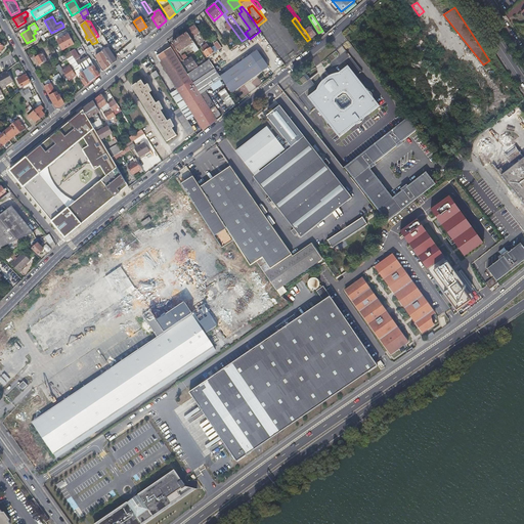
[(309,28),(307,30),(305,31),(310,39),(311,39),(316,35),(308,23),(306,24),(309,28)]
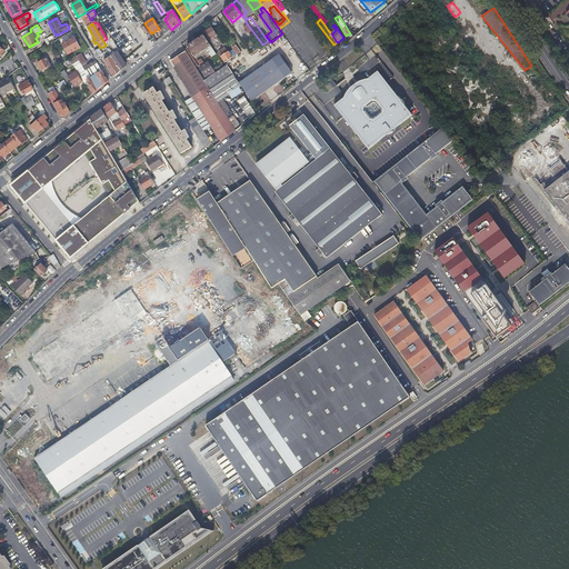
[(216,37),(218,40),(220,43),(221,41),(212,28),(205,32),(210,40),(216,37)]
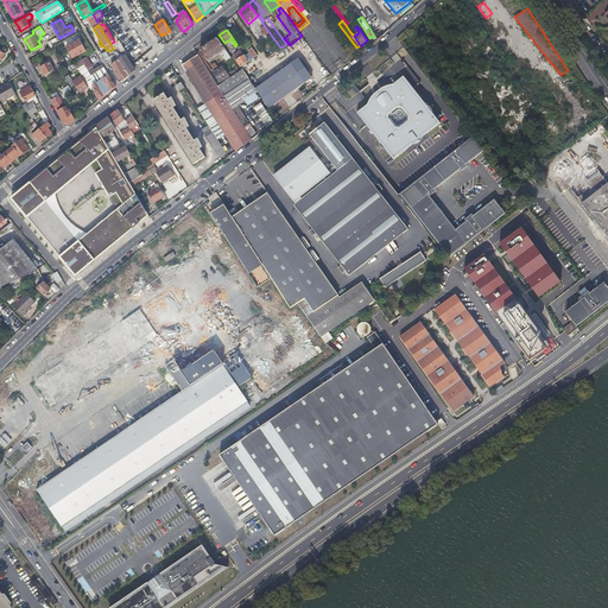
[(406,37),(405,35),(404,32),(397,38),(400,43),(406,37)]
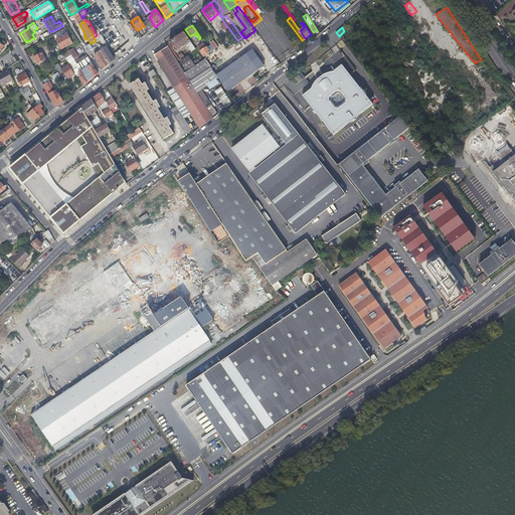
[(187,44),(189,47),(191,51),(195,48),(184,32),(169,42),(175,51),(187,44)]
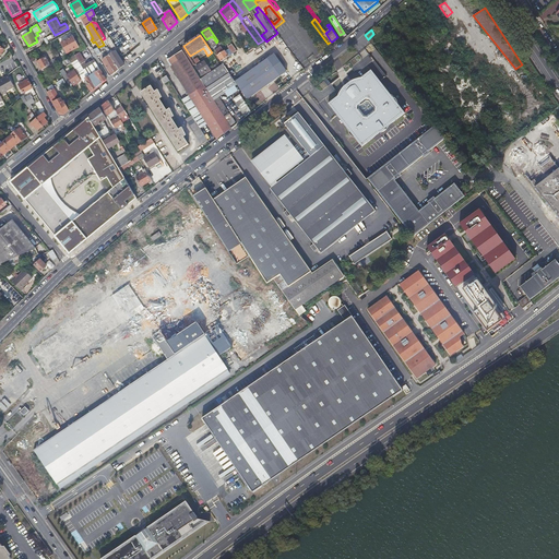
[(79,47),(75,42),(72,36),(61,43),(67,54),(79,47)]
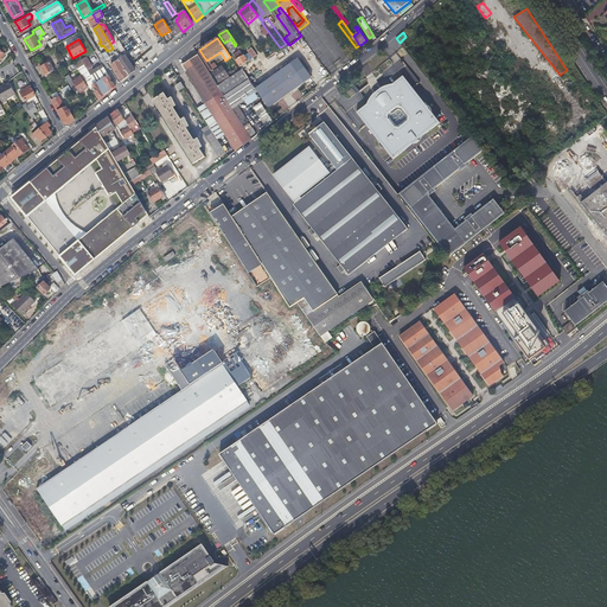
[(209,72),(196,52),(193,48),(178,61),(206,103),(237,151),(251,139),(250,136),(247,132),(224,96),(217,85),(209,72)]
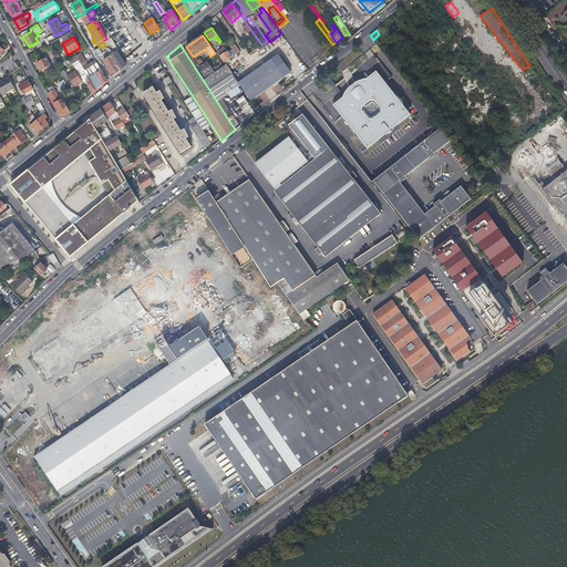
[(107,50),(105,45),(100,48),(95,51),(98,55),(107,50)]
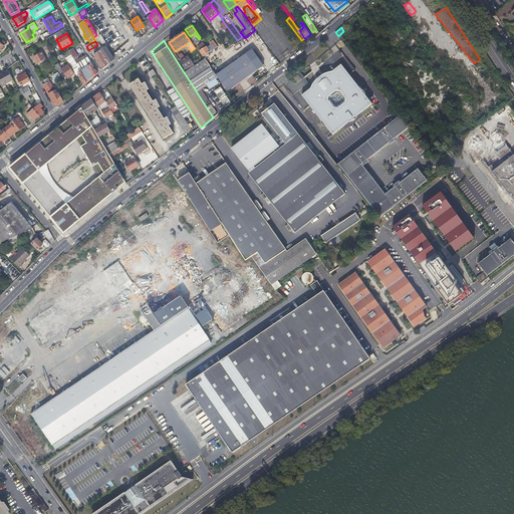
[(168,43),(166,44),(177,61),(179,59),(168,43)]
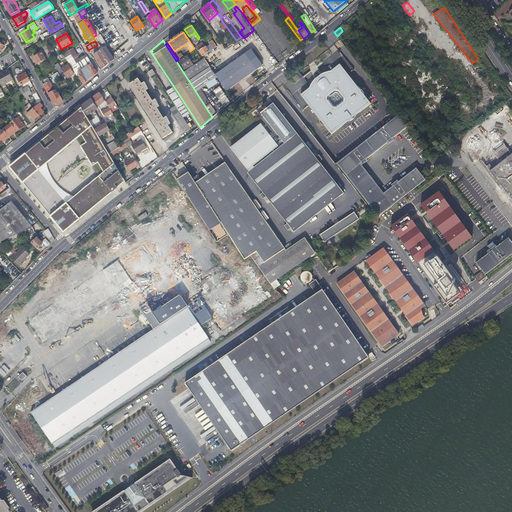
[(100,50),(101,51),(109,64),(114,60),(105,47),(100,50)]
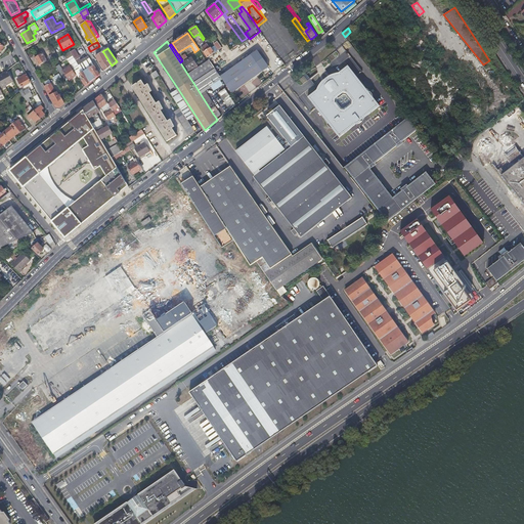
[(89,57),(89,56),(88,55),(81,60),(79,58),(80,57),(74,49),(70,51),(72,54),(78,66),(80,64),(79,63),(89,57)]
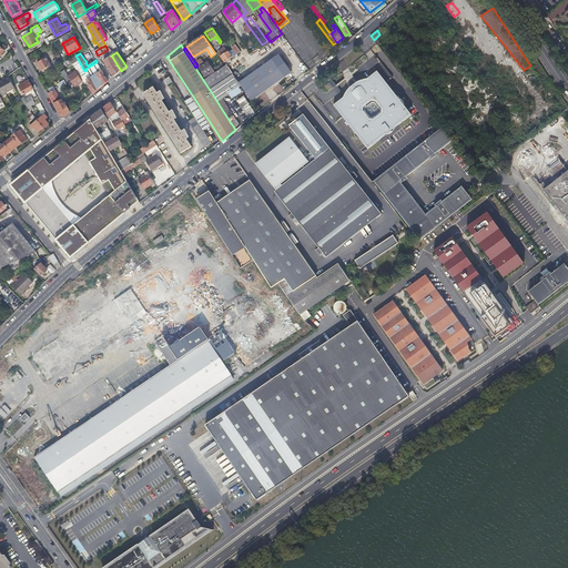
[(279,54),(239,83),(251,101),(292,72),(279,54)]
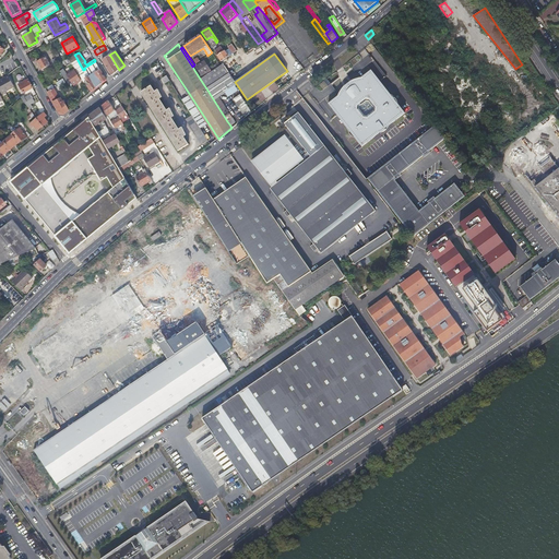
[(44,55),(43,56),(42,57),(42,58),(37,61),(42,70),(49,64),(44,55)]
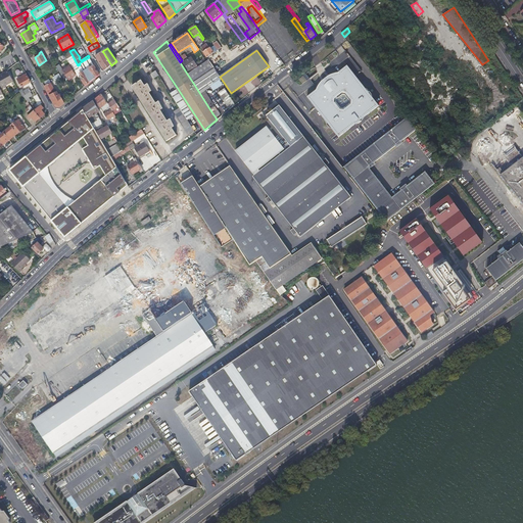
[(58,58),(58,57),(55,52),(48,56),(52,61),(58,58)]
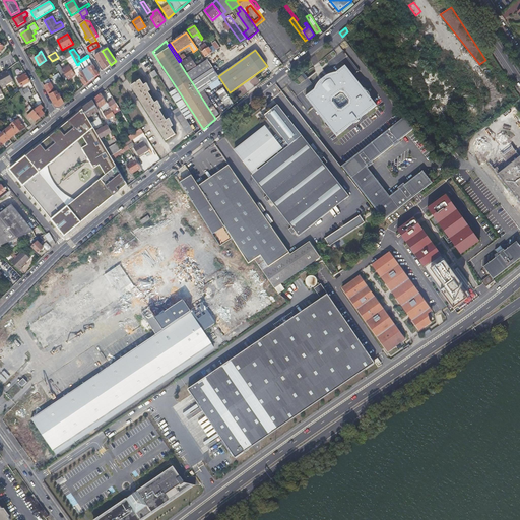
[(111,65),(103,52),(95,56),(103,69),(104,70),(111,65)]
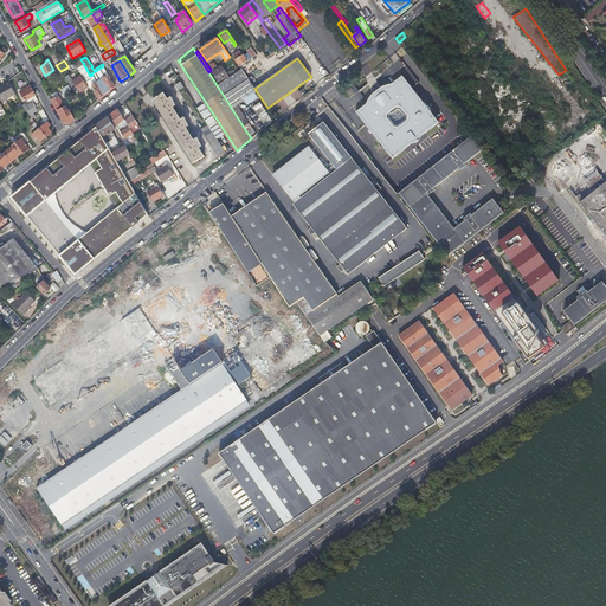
[(72,63),(68,66),(68,68),(70,70),(71,73),(77,69),(76,68),(73,64),(72,63)]
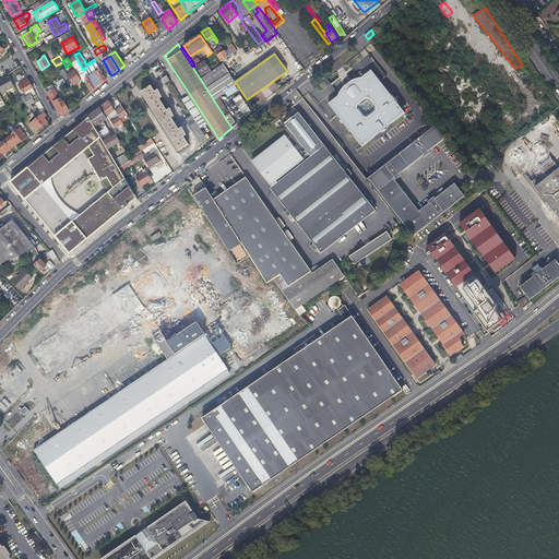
[(94,74),(100,70),(95,61),(84,68),(85,69),(86,70),(84,71),(88,76),(88,78),(90,79),(90,78),(94,75),(94,74)]
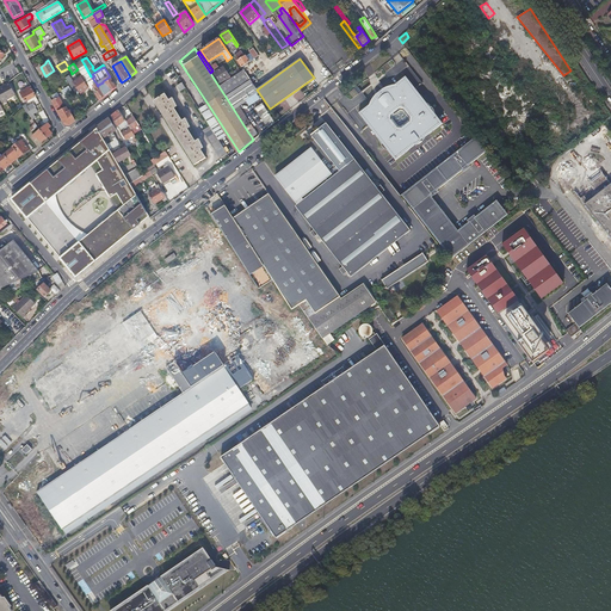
[(214,73),(222,85),(230,78),(223,67),(214,73)]
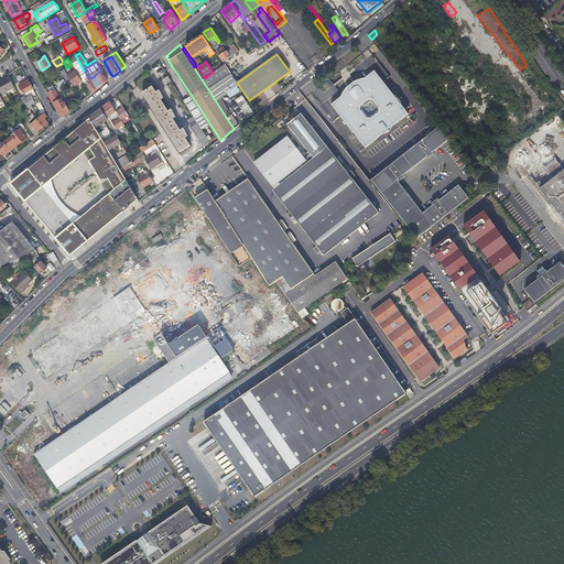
[(205,78),(202,79),(208,89),(231,74),(225,64),(223,66),(216,71),(213,72),(205,78)]
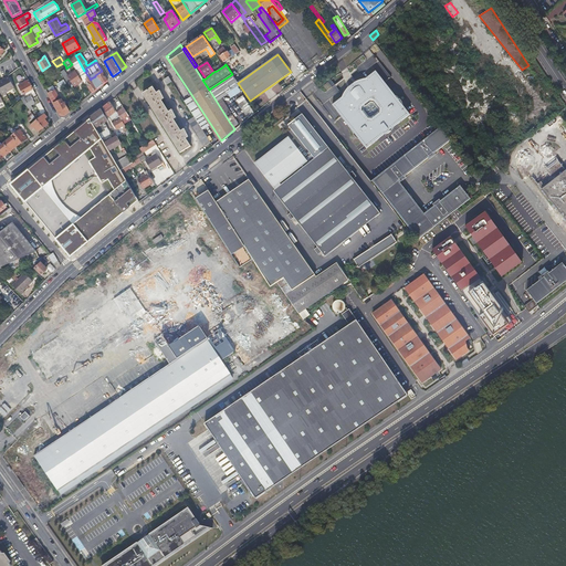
[(71,81),(72,84),(74,86),(82,82),(75,71),(67,75),(64,70),(60,72),(66,82),(71,81)]
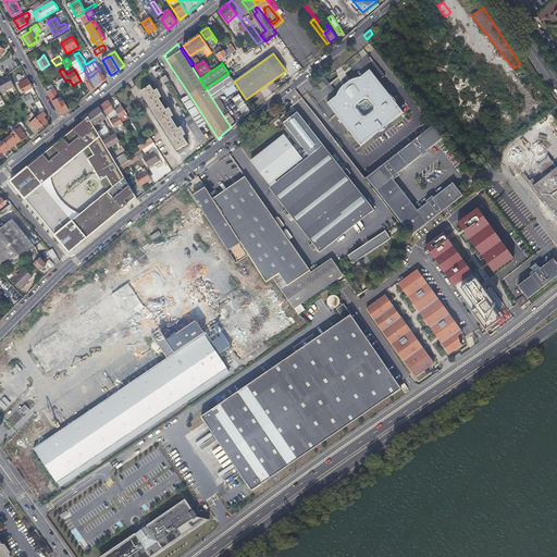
[(89,77),(97,87),(107,79),(100,70),(94,74),(94,75),(89,77)]
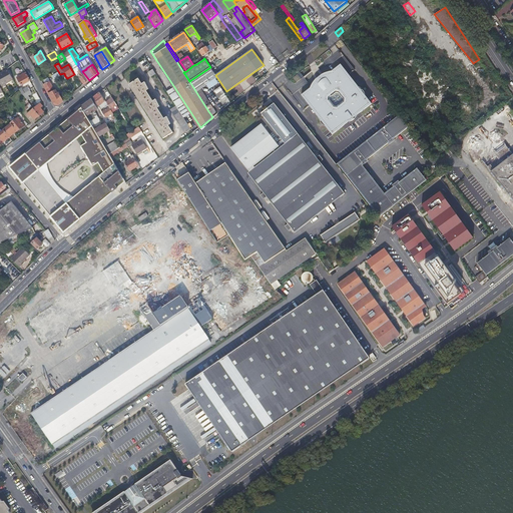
[(310,88),(301,95),(321,121),(320,121),(323,126),(325,125),(332,135),(344,126),(342,124),(349,119),(350,120),(351,122),(354,119),(353,118),(352,116),(359,111),(360,113),(372,103),(364,93),(365,92),(362,88),(361,89),(341,64),(332,71),(328,72),(327,73),(324,74),(322,76),(321,75),(317,78),(317,79),(315,81),(313,84),(311,86),(310,88)]
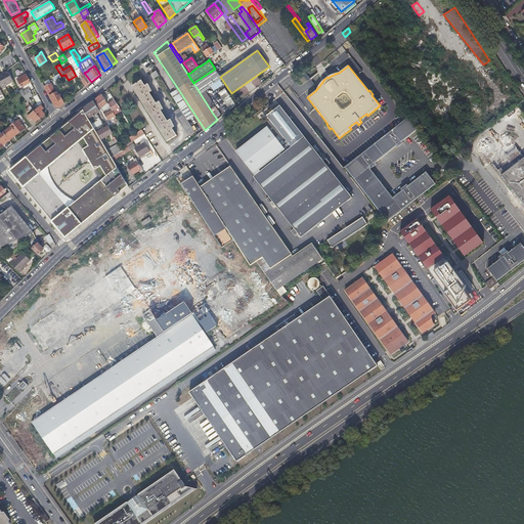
[(8,71),(0,75),(0,88),(14,81),(8,71)]
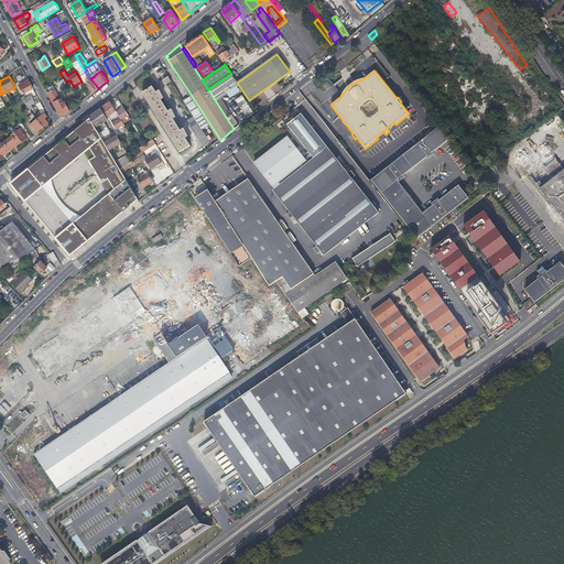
[(91,94),(98,88),(90,78),(90,79),(89,78),(89,77),(87,78),(88,82),(87,83),(89,85),(88,86),(91,94)]
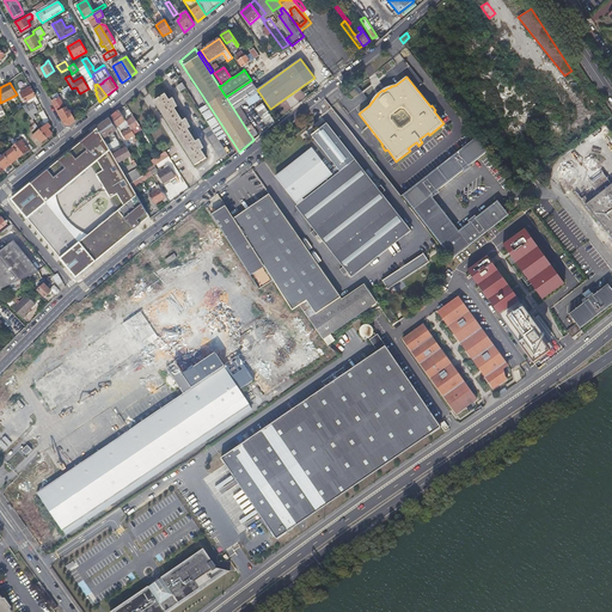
[(31,87),(25,90),(20,93),(25,102),(36,96),(31,87)]
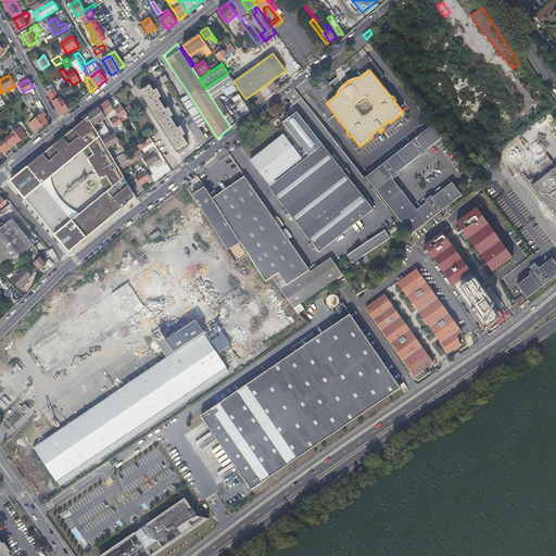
[(66,85),(64,79),(57,84),(60,88),(66,85)]
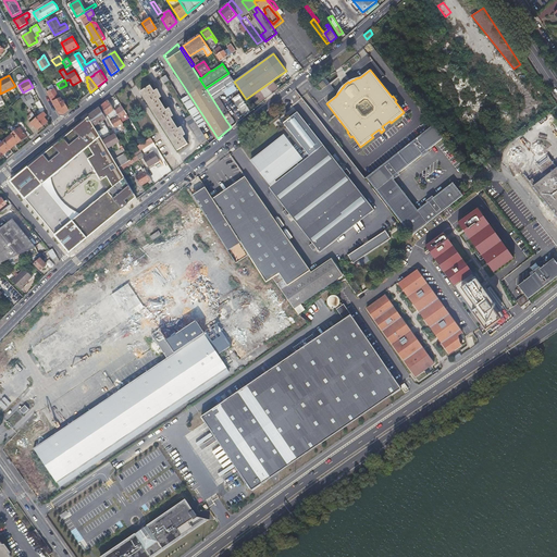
[(529,81),(524,83),(530,91),(534,89),(529,81)]
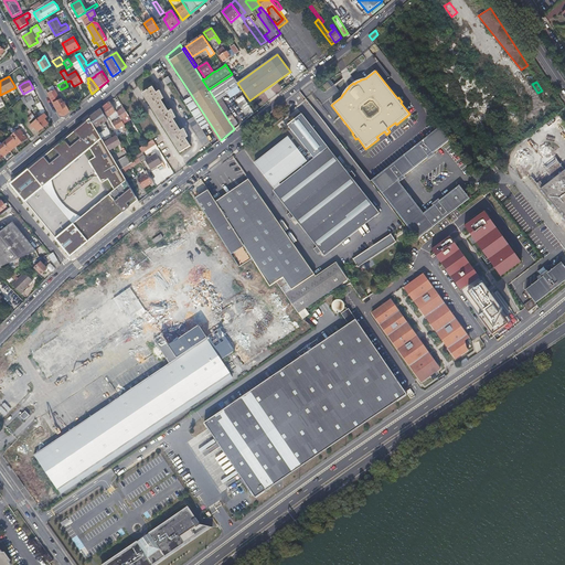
[(169,110),(164,105),(161,99),(163,98),(160,91),(157,92),(153,86),(142,94),(162,125),(180,152),(191,146),(185,138),(189,136),(184,128),(181,130),(173,118),(177,117),(172,109),(169,110)]
